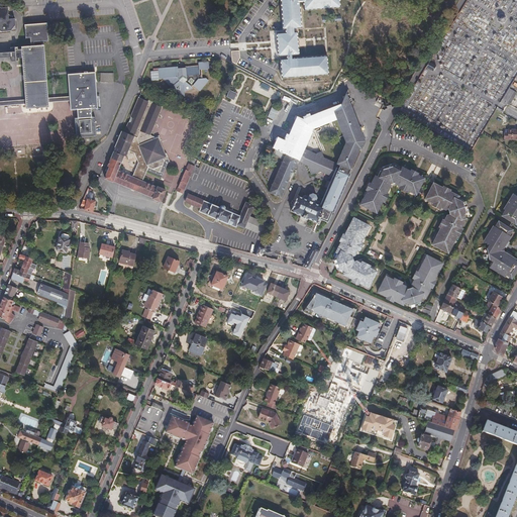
[(280,0),(283,29),(286,28),(287,33),(277,34),(278,56),(288,56),(288,59),(281,60),(282,78),(328,75),(327,57),(292,59),(292,55),(300,55),(298,32),(295,33),(294,28),(302,27),(301,2),(304,2),(305,10),(340,7),(339,0),(280,0)]
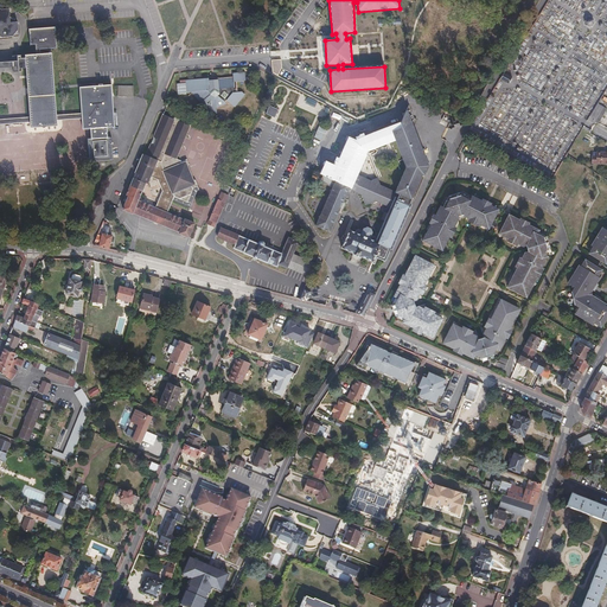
[(0,36),(1,37),(14,36),(14,37),(19,37),(18,23),(16,23),(10,17),(8,8),(5,8),(0,5),(0,36)]
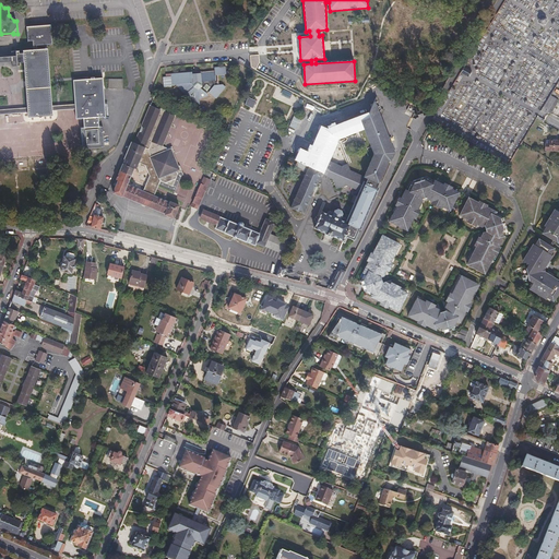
[(546,19),(547,18),(544,15),(543,16),(540,15),(538,20),(539,21),(539,22),(543,24),(544,23),(545,24),(547,20),(546,19)]
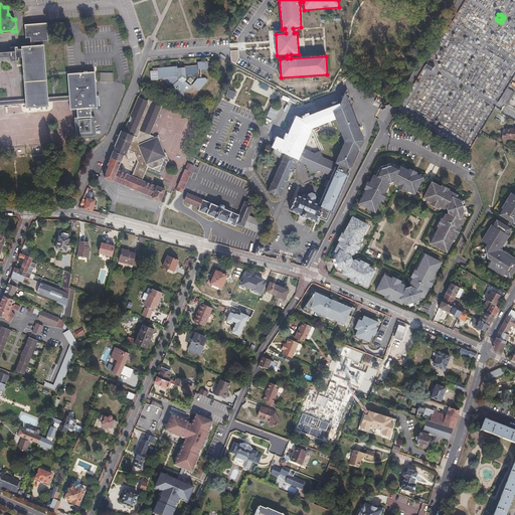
[(48,103),(48,98),(46,67),(44,44),(35,45),(34,41),(48,40),(47,22),(24,24),(26,38),(30,37),(30,45),(22,46),(22,48),(18,49),(18,46),(10,47),(11,52),(8,52),(8,56),(11,56),(11,61),(19,60),(18,58),(22,58),(25,99),(26,104),(26,108),(49,107),(48,103)]
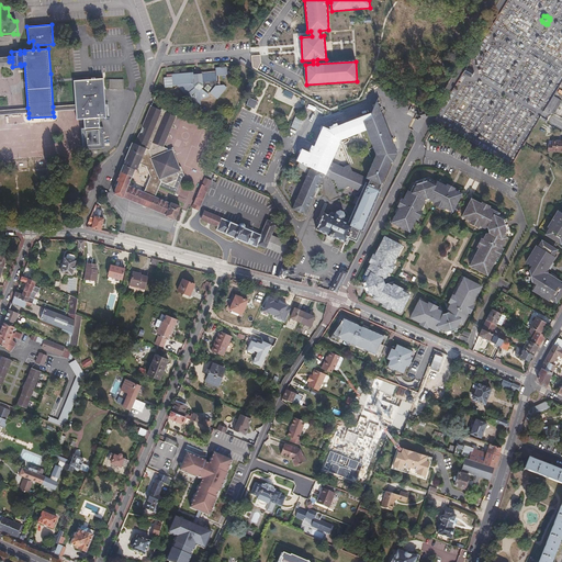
[(200,99),(201,99),(210,97),(209,96),(210,94),(216,100),(226,89),(224,86),(220,87),(218,79),(226,78),(225,66),(215,67),(215,70),(192,74),(192,71),(171,75),(172,83),(173,83),(173,82),(178,82),(178,83),(177,83),(188,93),(189,94),(195,86),(200,87),(200,99)]
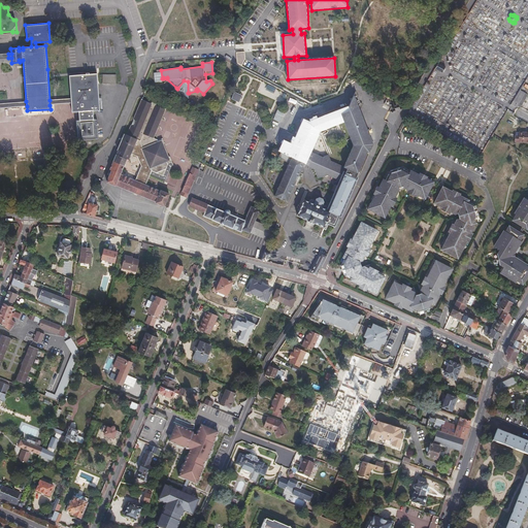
[(69,76),(71,98),(71,103),(72,112),(78,112),(79,120),(76,121),(78,141),(99,139),(97,111),(100,110),(97,73),(90,74),(90,73),(86,73),(86,74),(69,76)]
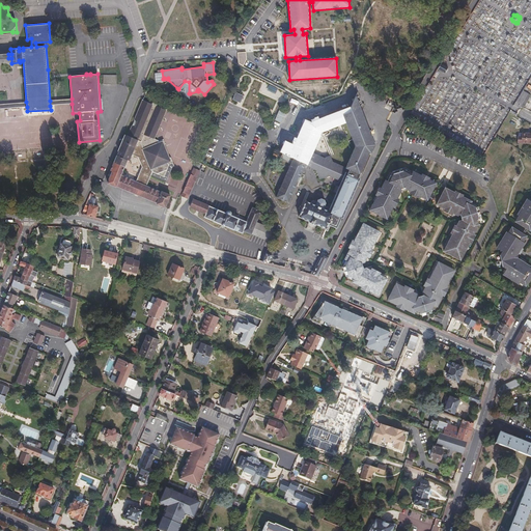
[(115,84),(116,75),(103,74),(103,83),(115,84)]
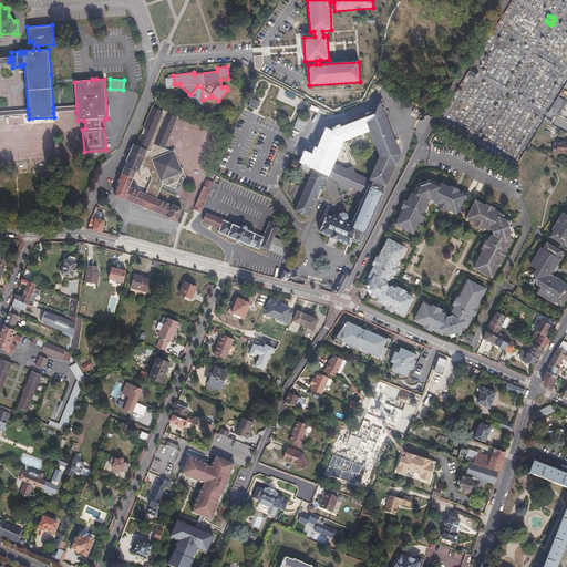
[(204,104),(203,100),(202,100),(202,88),(197,86),(191,95),(189,94),(186,98),(204,104)]
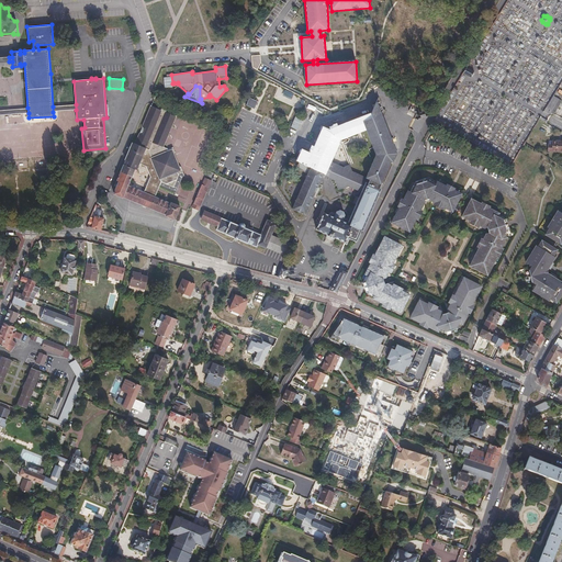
[(549,111),(552,113),(553,114),(561,100),(553,96),(547,108),(550,110),(549,111)]
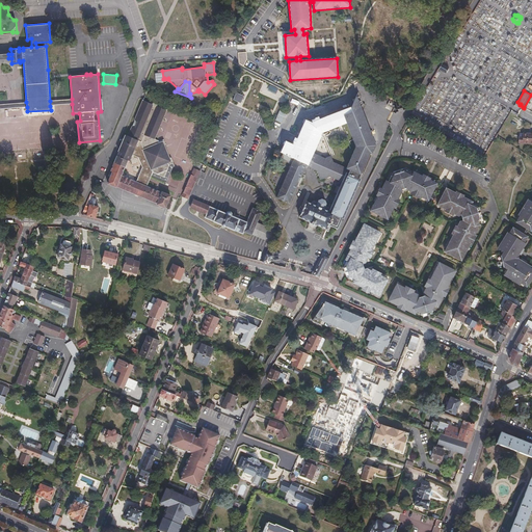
[(341,115),(334,117),(344,123),(346,122),(347,125),(373,138),(373,137),(370,136),(371,134),(370,131),(367,130),(369,127),(368,125),(365,124),(366,121),(366,118),(363,117),(364,115),(363,112),(362,111),(365,104),(360,92),(356,99),(354,100),(354,102),(351,109),(341,113),(341,115)]
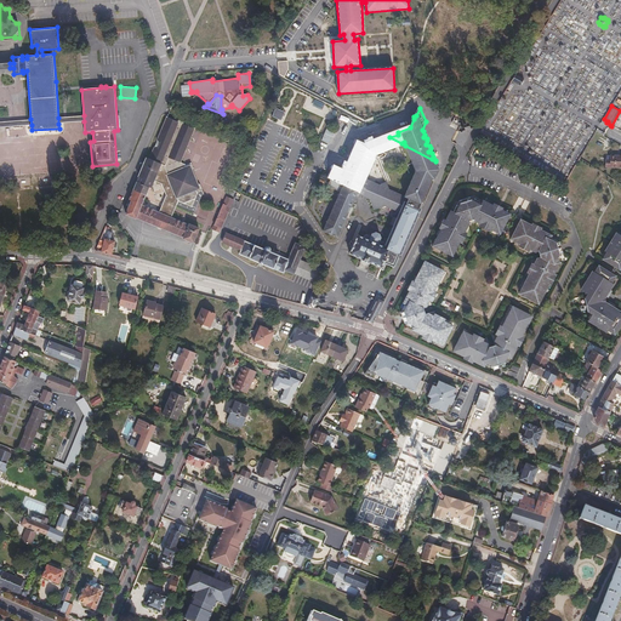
[(193,241),(199,228),(188,223),(188,224),(171,217),(172,215),(170,211),(171,206),(175,208),(178,200),(192,206),(198,193),(197,192),(201,189),(199,183),(197,184),(191,169),(187,170),(184,164),(180,163),(194,129),(182,124),(182,126),(177,125),(178,123),(166,118),(158,140),(161,141),(159,148),(155,147),(149,160),(147,167),(143,166),(138,177),(141,178),(140,183),(136,182),(129,200),(131,200),(125,215),(136,218),(183,237),(183,238),(193,241)]
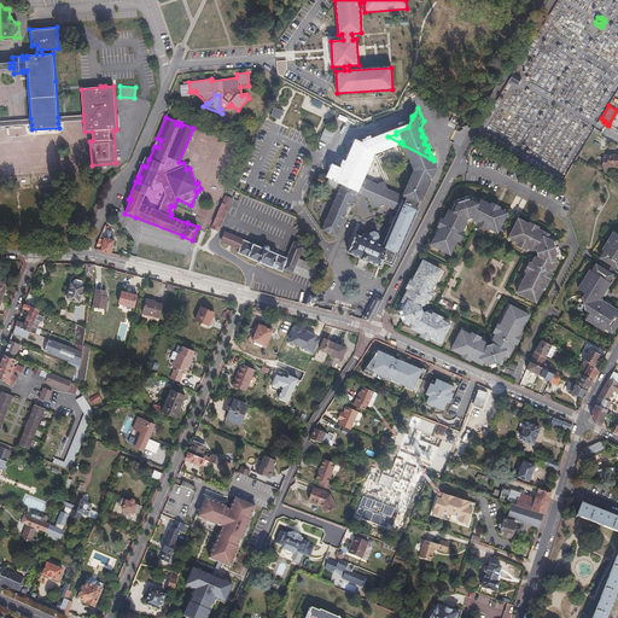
[(388,136),(385,135),(362,144),(360,146),(356,149),(356,150),(388,136)]
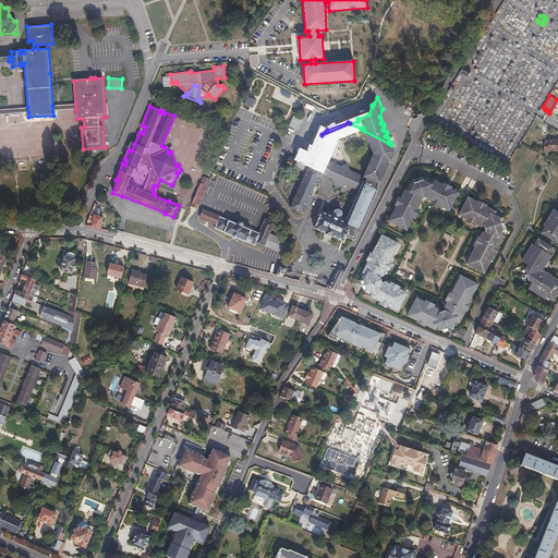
[(390,149),(391,146),(391,145),(364,131),(373,154),(374,156),(364,177),(350,170),(348,164),(340,167),(327,160),(337,137),(361,129),(350,123),(322,135),(319,140),(311,158),(306,157),(300,159),(298,159),(294,167),(305,172),(290,206),(303,211),(320,174),(329,178),(331,182),(335,184),(337,189),(341,187),(344,189),(350,186),(359,191),(348,216),(344,221),(339,219),(341,216),(342,214),(341,209),(337,208),(334,209),(332,211),(329,210),(327,210),(326,213),(320,210),(313,228),(325,233),(325,234),(330,237),(331,235),(343,240),(346,234),(348,234),(347,237),(354,239),(359,229),(360,229),(374,197),(373,196),(374,194),(375,195),(378,189),(376,187),(378,183),(381,177),(391,154),(393,155),(395,154),(393,150),(390,149)]
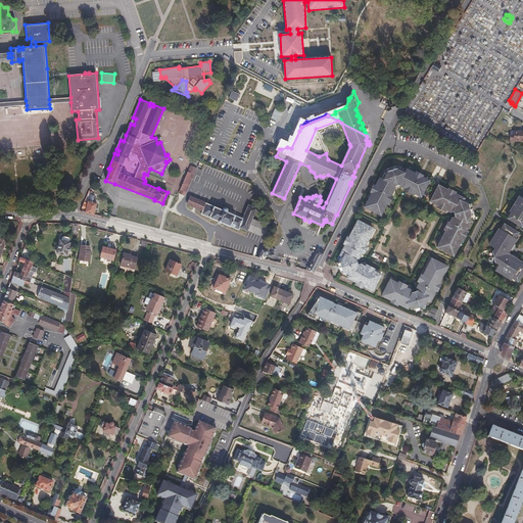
[(304,124),(306,122),(301,119),(291,142),(277,148),(279,149),(281,149),(287,147),(291,148),(299,131),(301,127),(301,126),(304,124)]
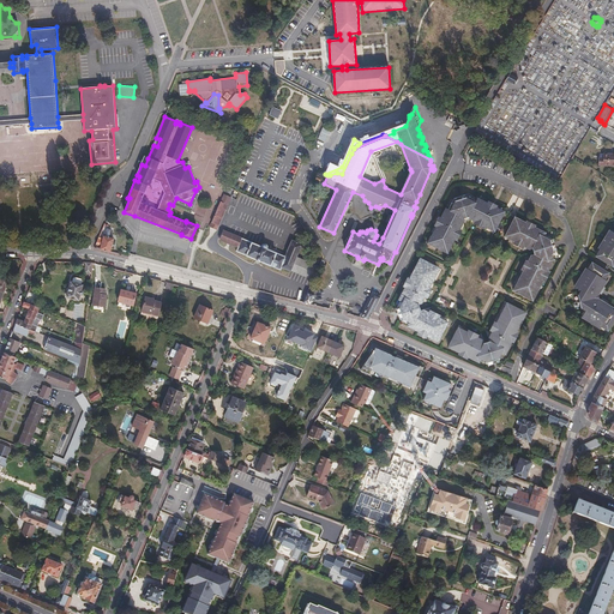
[(613,164),(613,151),(605,152),(605,157),(600,157),(600,164),(613,164)]
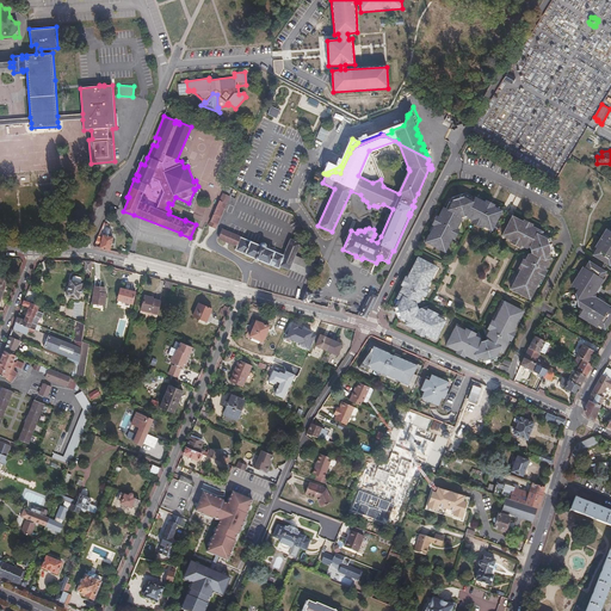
[(417,202),(431,170),(429,168),(418,193),(414,201),(417,202)]
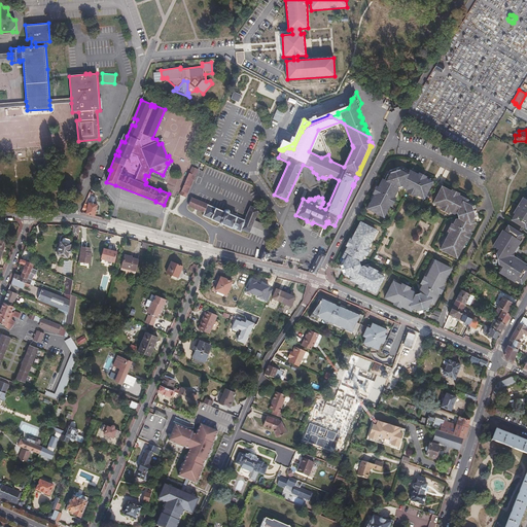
[(425,196),(432,183),(428,180),(428,179),(425,177),(422,175),(422,174),(419,172),(418,174),(412,170),(410,173),(408,171),(402,168),(401,170),(399,169),(399,167),(390,169),(391,172),(390,174),(388,173),(385,179),(384,181),(382,180),(379,186),(377,185),(375,189),(377,190),(375,194),(370,204),(371,205),(369,209),(382,216),(384,212),(386,213),(391,204),(394,197),(398,188),(398,187),(397,185),(402,184),(403,186),(403,187),(408,189),(416,194),(420,196),(421,194),(425,196)]
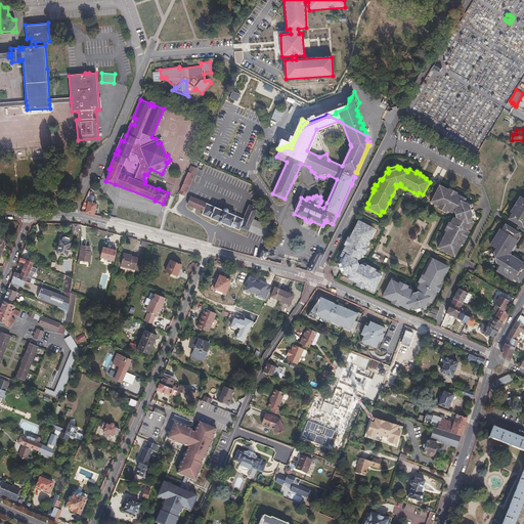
[(188,172),(181,189),(185,191),(187,192),(194,174),(188,172)]
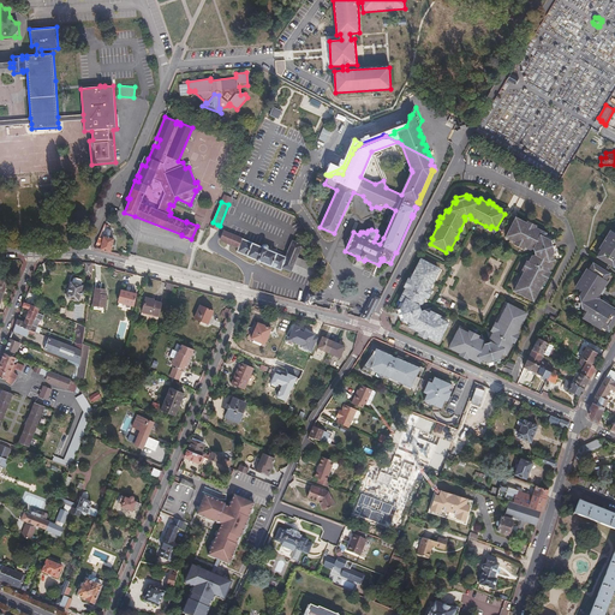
[(537,290),(539,291),(544,281),(548,273),(549,270),(548,269),(553,258),(557,250),(555,249),(554,249),(553,244),(554,243),(555,240),(545,236),(535,230),(536,228),(527,224),(521,220),(520,222),(515,220),(507,234),(512,238),(511,239),(515,242),(525,246),(526,248),(527,245),(532,249),(533,249),(535,249),(536,250),(537,252),(536,252),(535,254),(536,255),(535,255),(532,262),(530,261),(529,262),(525,270),(520,280),(521,281),(519,286),(517,291),(531,299),(537,290)]
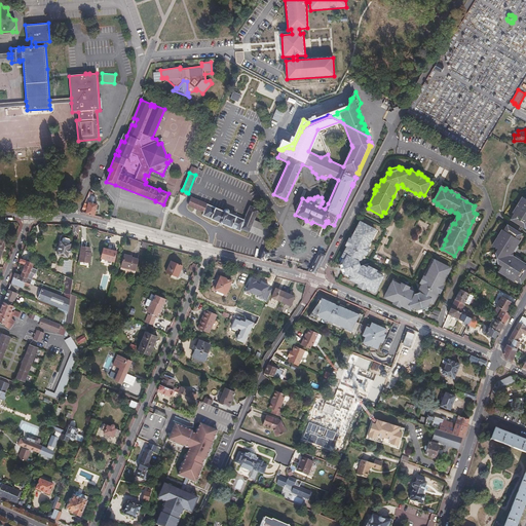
[(249,231),(254,220),(258,210),(250,205),(245,217),(243,219),(229,213),(229,211),(228,209),(227,209),(225,209),(223,211),(191,197),(187,205),(203,212),(202,216),(240,231),(241,229),(249,232),(249,231)]
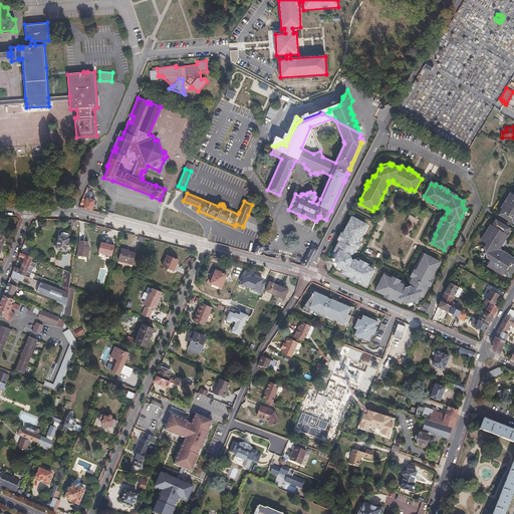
[(513,194),(510,193),(501,208),(503,209),(504,210),(501,216),(511,222),(513,218),(513,194)]
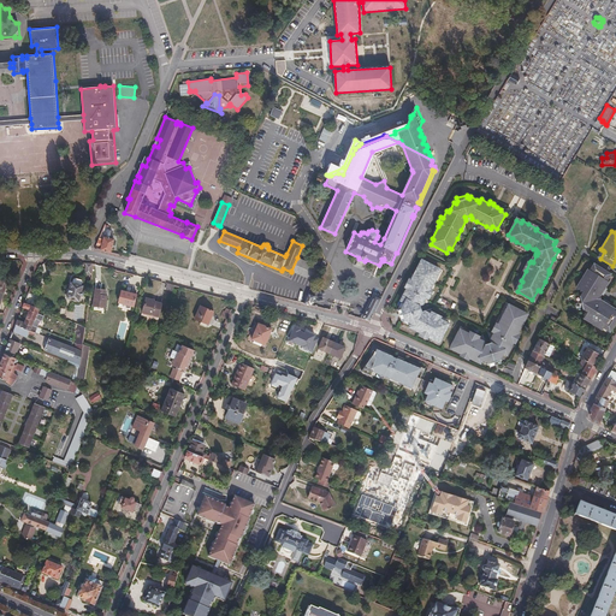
[(95,248),(111,253),(114,240),(100,236),(95,248)]
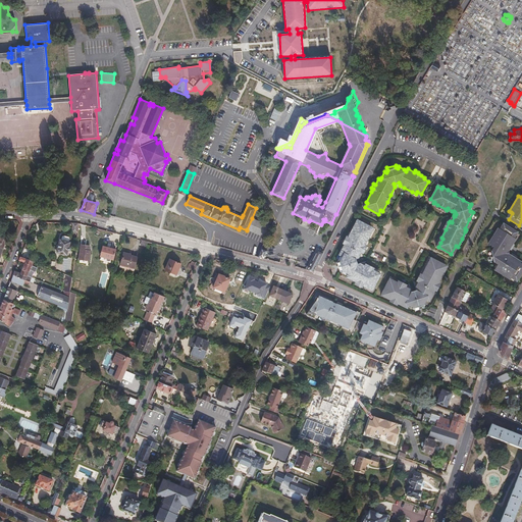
[(242,217),(243,215),(240,214),(240,213),(232,210),(232,211),(227,209),(227,211),(242,217)]
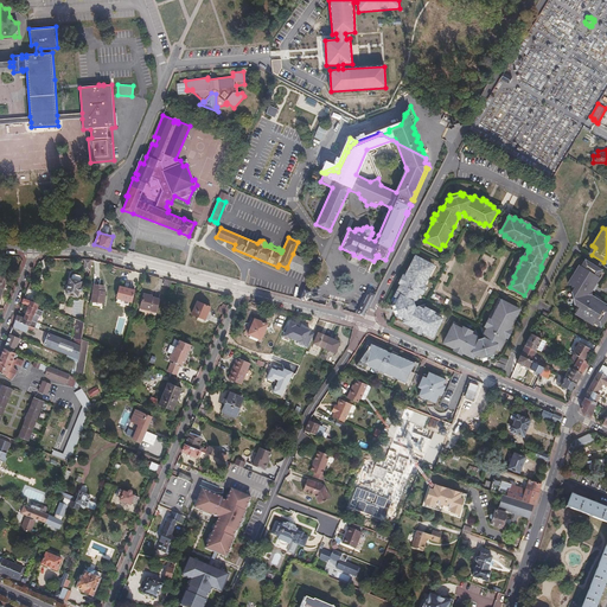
[(310,276),(315,263),(293,254),(287,267),(310,276)]
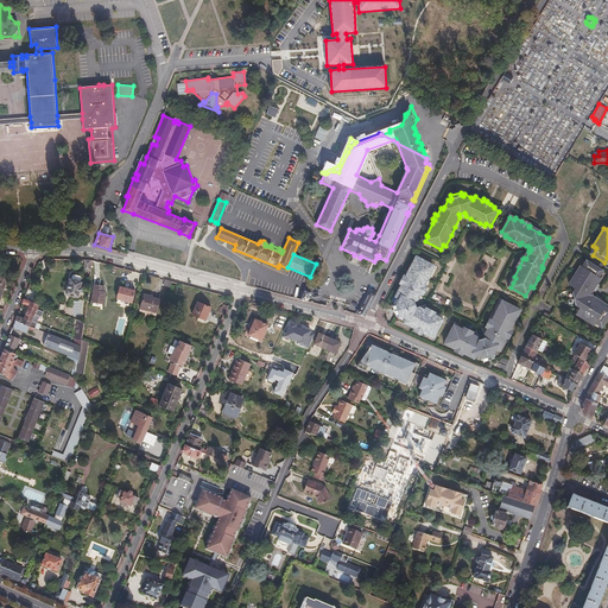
[(434,264),(418,255),(412,267),(411,266),(405,274),(401,283),(400,285),(403,286),(398,297),(393,305),(393,306),(398,308),(398,311),(396,315),(405,320),(416,325),(415,328),(423,331),(429,335),(430,333),(435,335),(443,321),(438,317),(439,316),(435,314),(425,308),(424,310),(417,306),(416,306),(413,305),(413,303),(413,301),(415,301),(415,299),(418,293),(419,295),(420,292),(425,284),(430,276),(428,274),(434,264)]
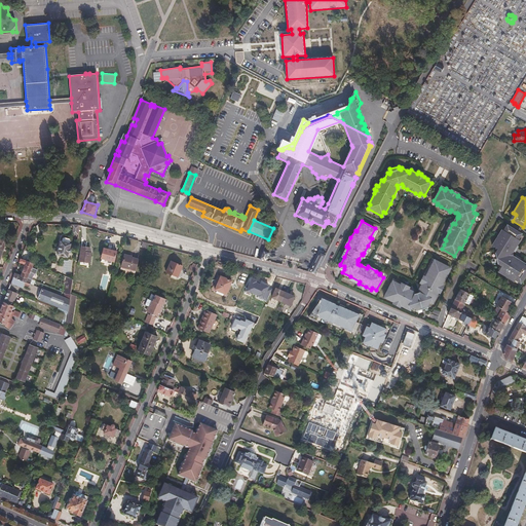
[(517,238),(520,233),(510,226),(505,232),(503,231),(501,230),(493,245),(498,249),(497,250),(497,252),(500,263),(501,265),(502,266),(499,271),(515,280),(516,279),(517,277),(523,280),(525,274),(525,267),(524,267),(525,265),(525,263),(521,260),(522,258),(520,257),(519,259),(516,257),(513,256),(512,256),(511,254),(513,253),(514,251),(516,248),(518,249),(519,247),(517,246),(520,240),(519,239),(517,238)]
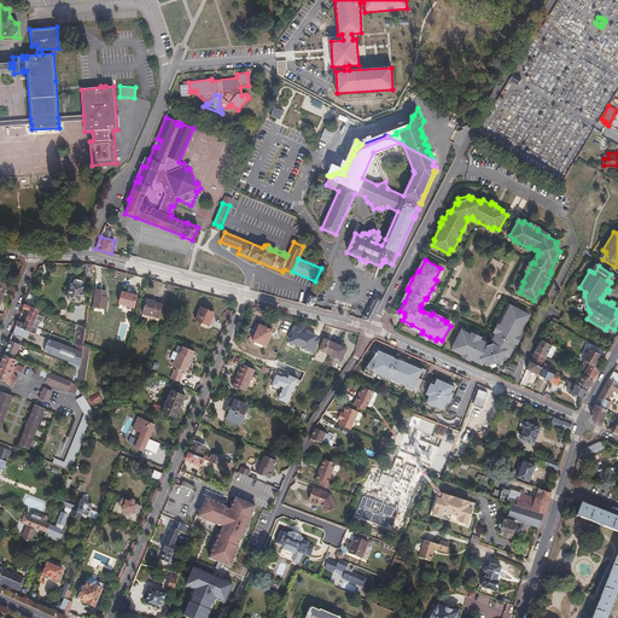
[(82,292),(83,287),(81,286),(82,283),(81,281),(75,279),(74,280),(73,285),(70,284),(66,299),(80,302),(81,297),(82,297),(83,295),(83,293),(82,292)]
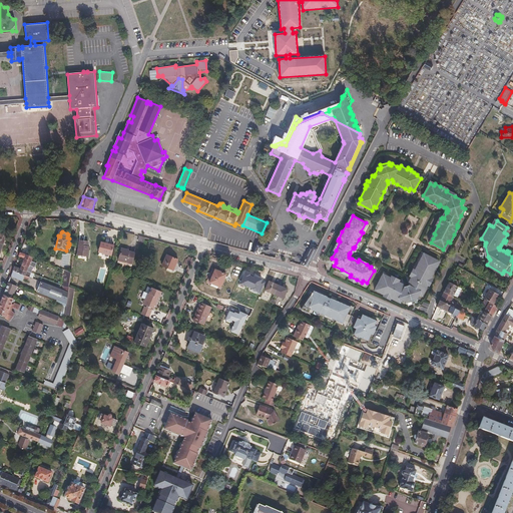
[(79,240),(77,254),(87,255),(89,246),(88,246),(88,241),(79,240)]
